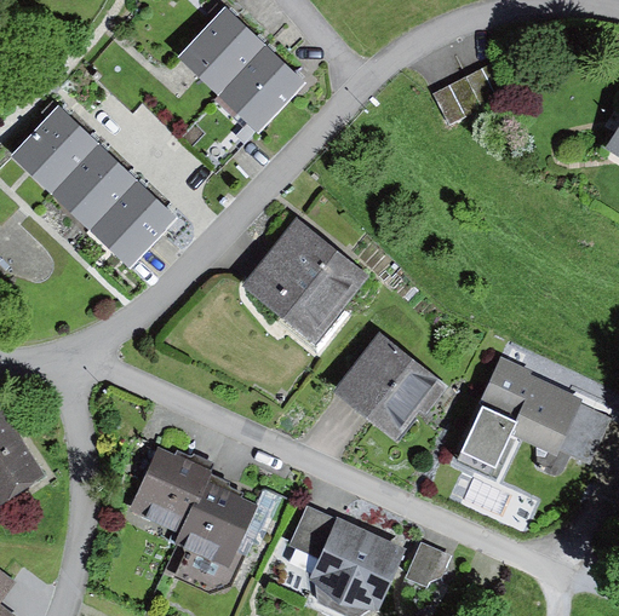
[(225,7),(179,56),(258,130),(304,81),(225,7)]
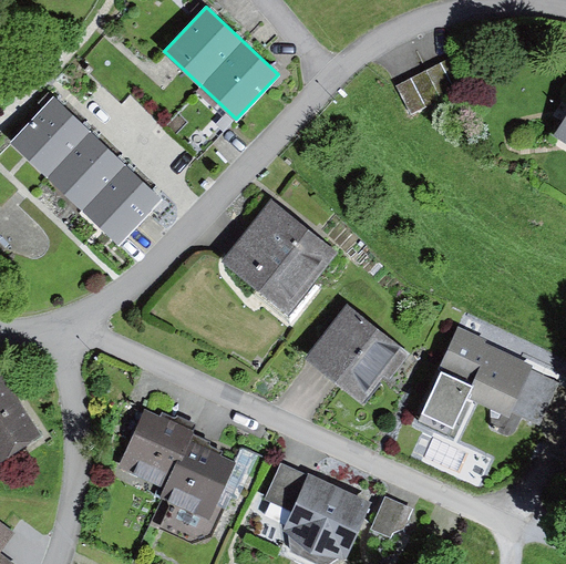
[(455,54),(397,84),(410,112),(469,82),(455,54)]
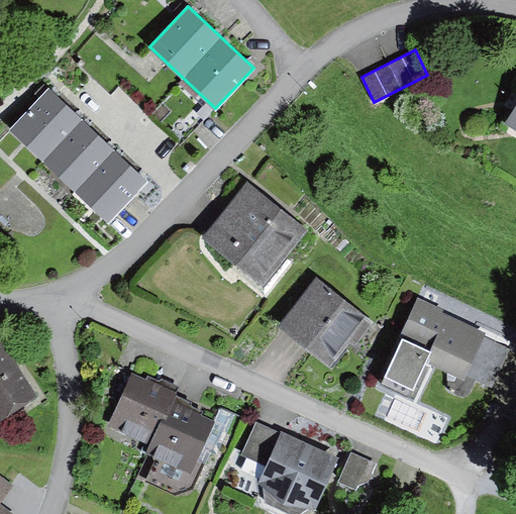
[(47,90),(11,129),(23,141),(93,205),(109,220),(145,181),(47,90)]
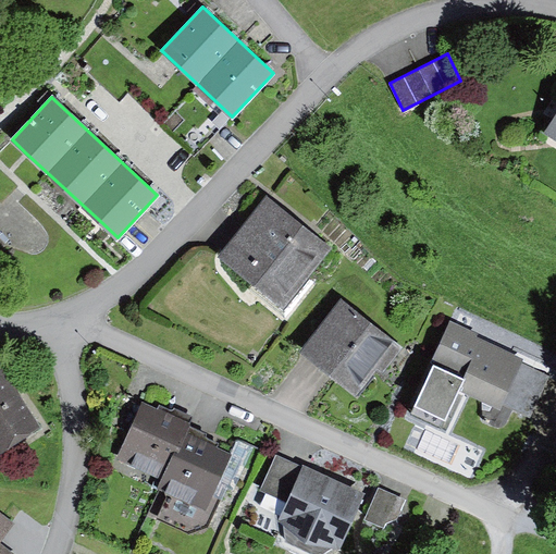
[(555,110),(542,132),(555,140),(555,110)]
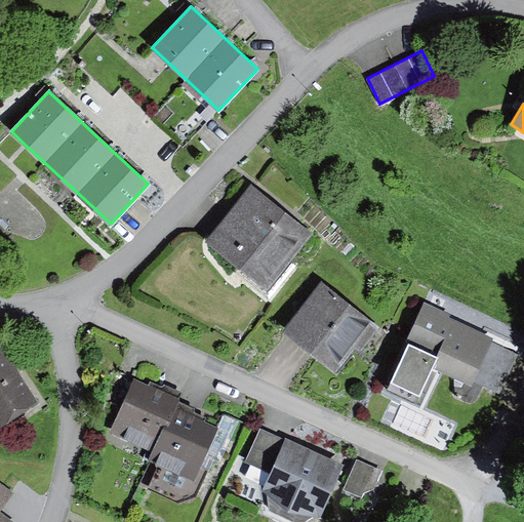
[(250,184),(204,243),(266,291),(312,232),(250,184)]
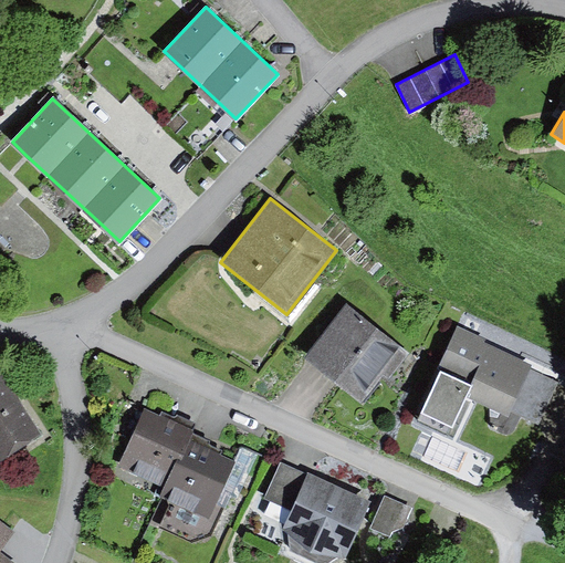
[(346,304),(305,358),(362,400),(382,374),(388,377),(408,351),(346,304)]
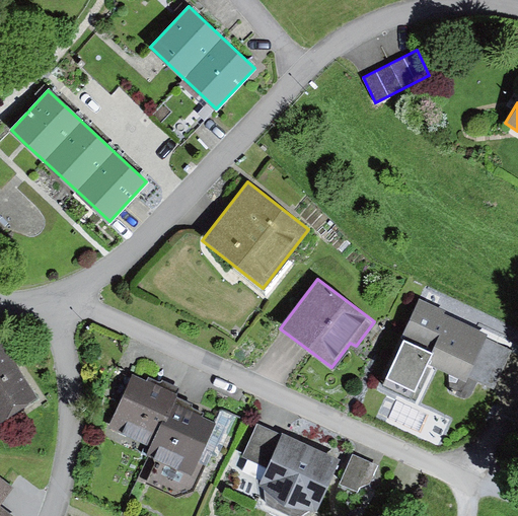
[(444,309),(419,298),(402,335),(435,348),(433,354),(428,365),(449,374),(449,386),(456,389),(454,393),(462,396),(465,397),(467,396),(469,395),(470,393),(477,380),(494,388),(512,350),(487,338),(489,333),(442,312),(444,309)]
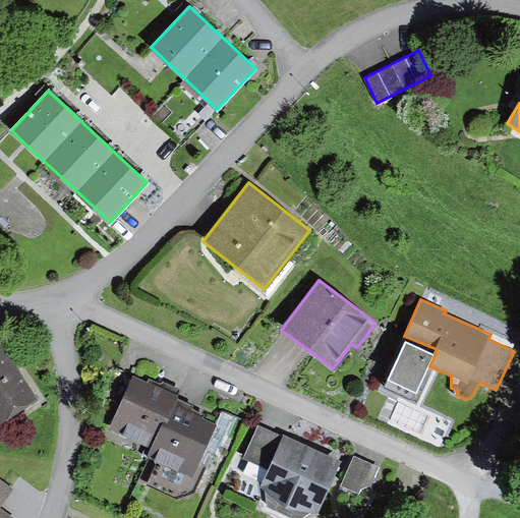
[(404,342),(387,381),(416,395),(429,366),(435,355),(404,342)]
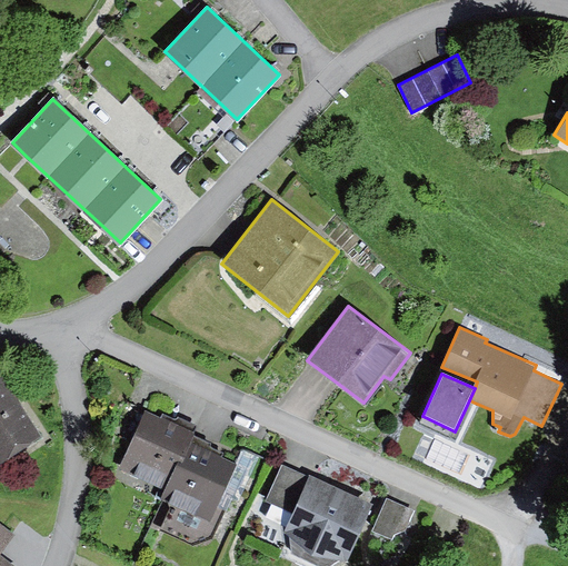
[(0,460),(39,437),(3,381),(0,383),(0,460)]
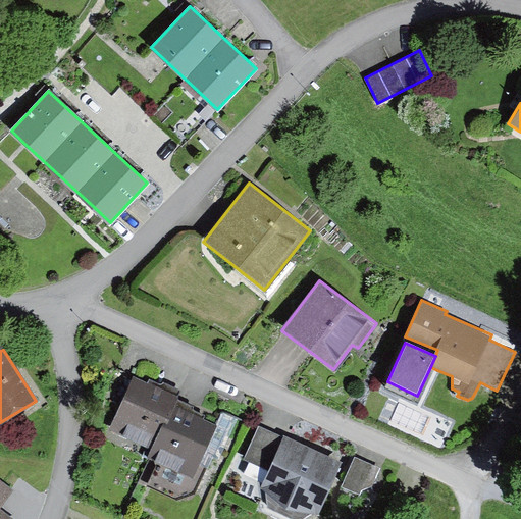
[(103,396),(119,404),(132,380),(115,372),(103,396)]
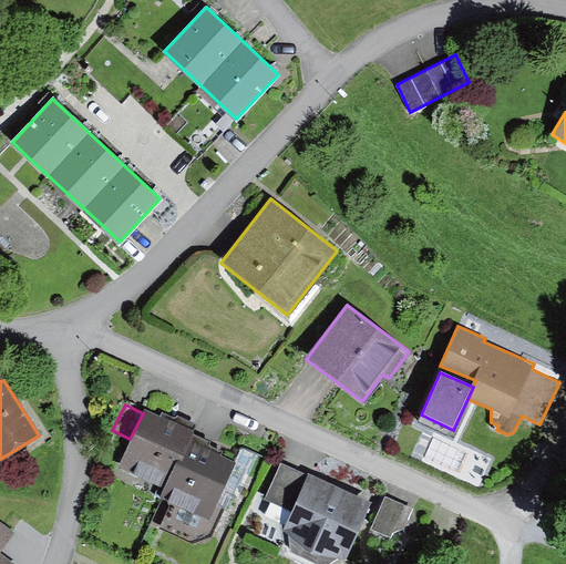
[(158,416),(145,409),(143,413),(130,439),(116,465),(164,489),(189,430),(195,423),(176,414),(175,416),(173,417),(161,411),(158,416)]
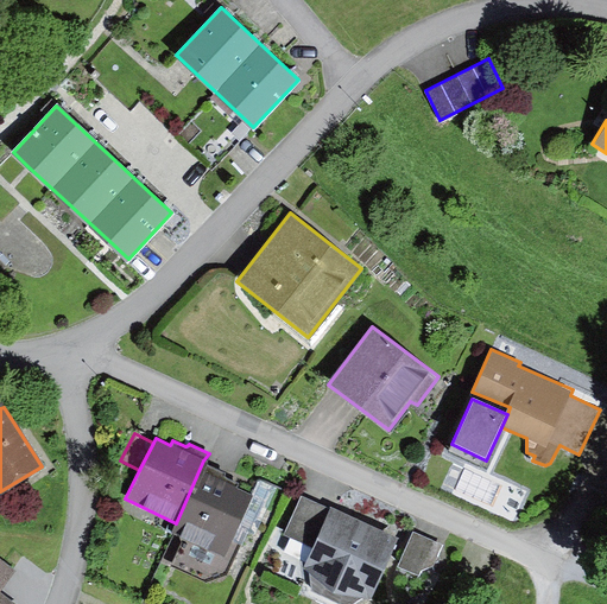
[(226,470),(203,461),(176,523),(171,533),(183,538),(171,566),(204,580),(227,574),(240,544),(232,540),(252,495),(252,494),(236,487),(239,482),(226,476),(225,474),(226,470)]
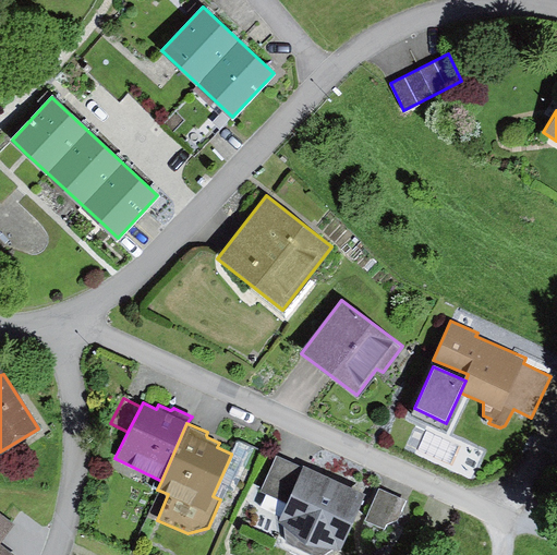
[(237,441),(231,455),(213,496),(220,499),(221,501),(227,489),(233,492),(253,447),(237,441)]
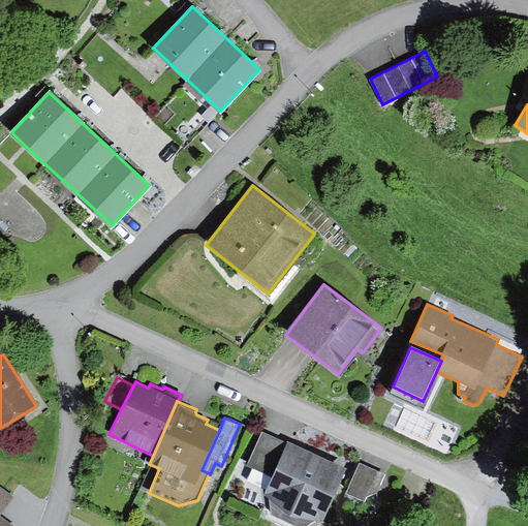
[(246,464),(272,476),(287,443),(261,431),(246,464)]
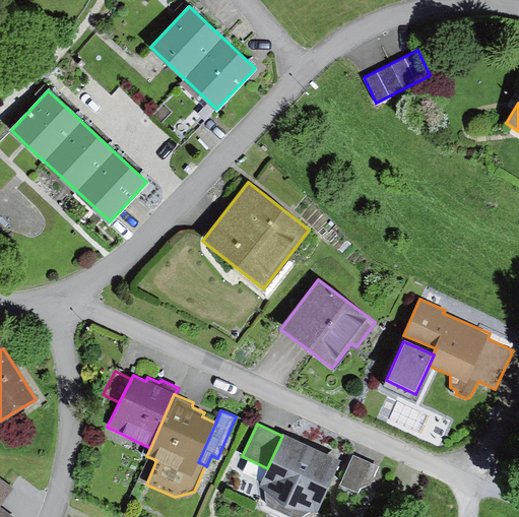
[(338,462),(282,436),(267,468),(258,486),(263,490),(266,505),(290,516),(301,516),(309,512),(315,512),(338,462)]
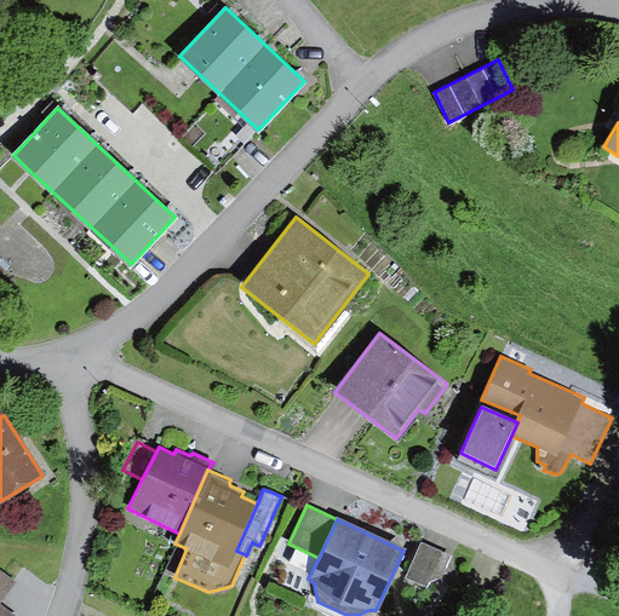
[(420,541),(405,577),(427,587),(429,581),(441,576),(452,553),(420,541)]
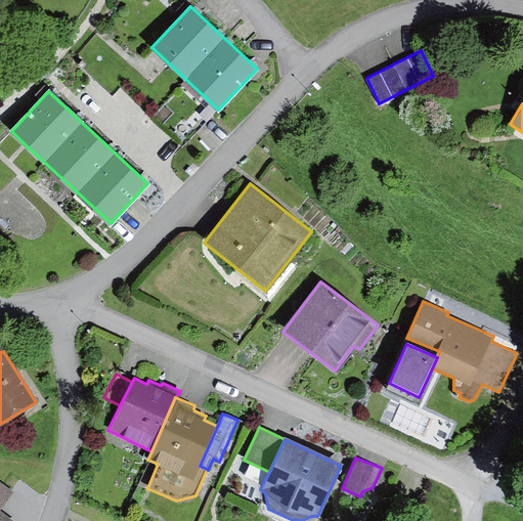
[(0,520),(14,520),(0,510),(0,508),(12,491),(0,481),(0,520)]
